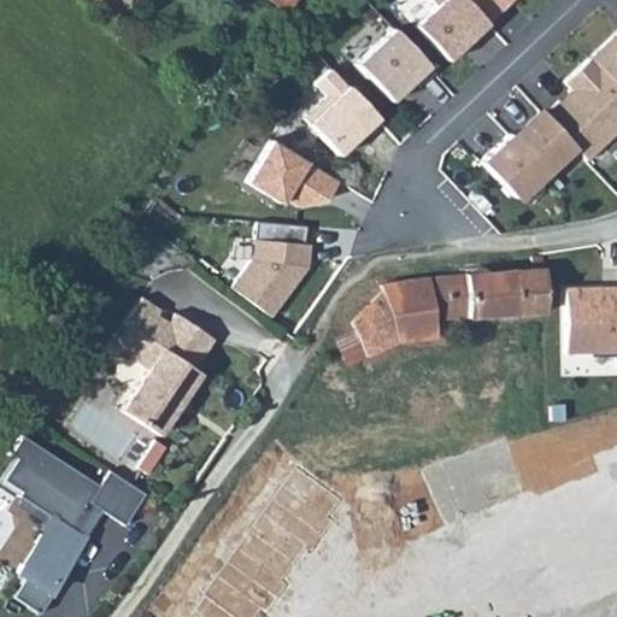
[(293,0),(265,0),(264,1),(286,15),(294,1),(293,0)]
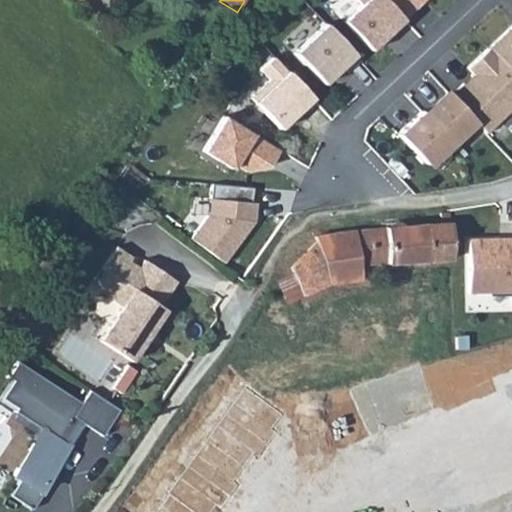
[(382,0),(355,0),(360,5),(341,21),(369,51),(401,20),(382,0)]
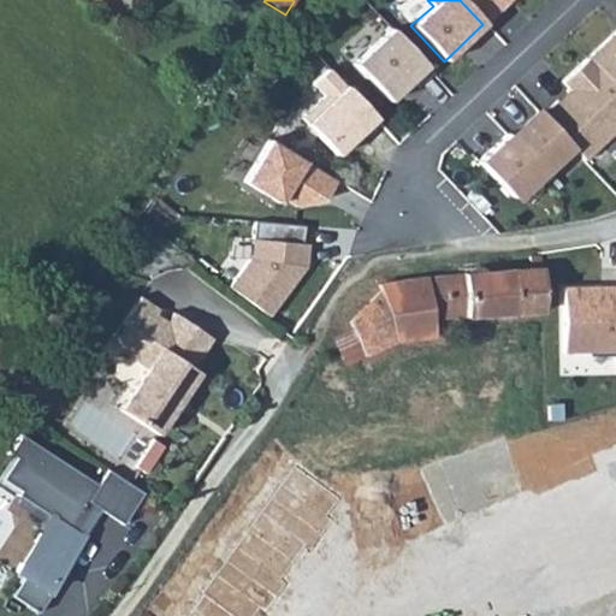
[(460,0),(483,24),(497,11),(493,6),(499,0),(460,0)]
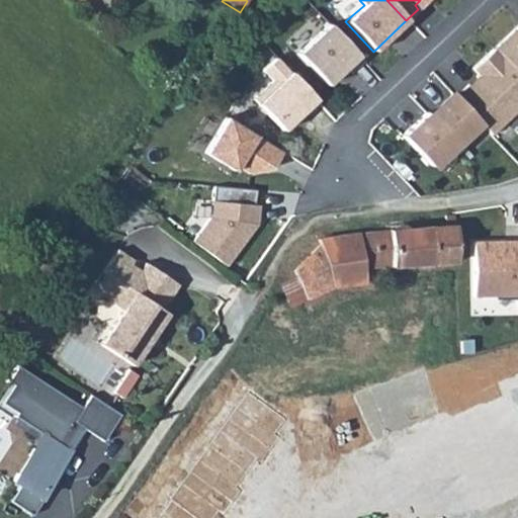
[(328,24),(296,54),(326,85),(344,68),(349,74),(362,62),(328,24)]
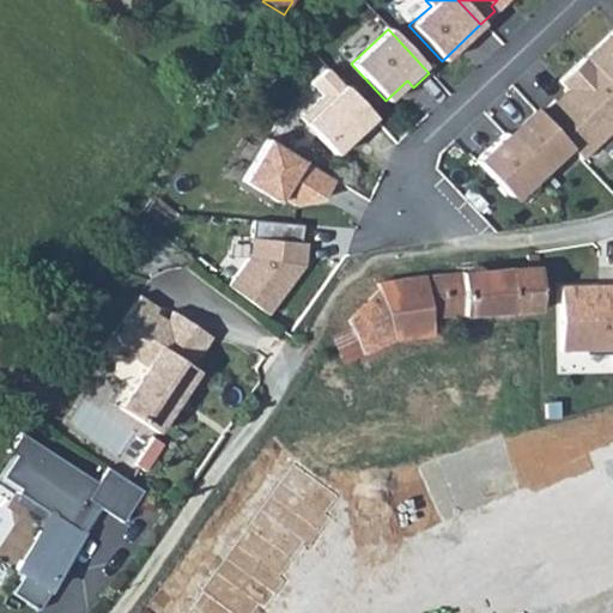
[(612,30),(584,58),(612,89),(612,30)]
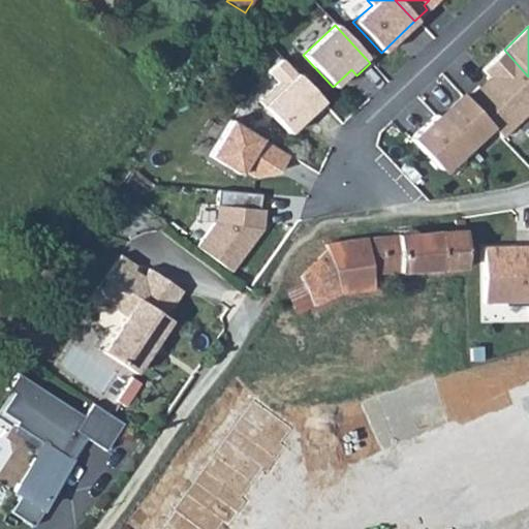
[(528,76),(504,50),(483,70),(491,80),(480,89),(478,87),(465,99),(489,126),(502,138),(528,113),(528,76)]
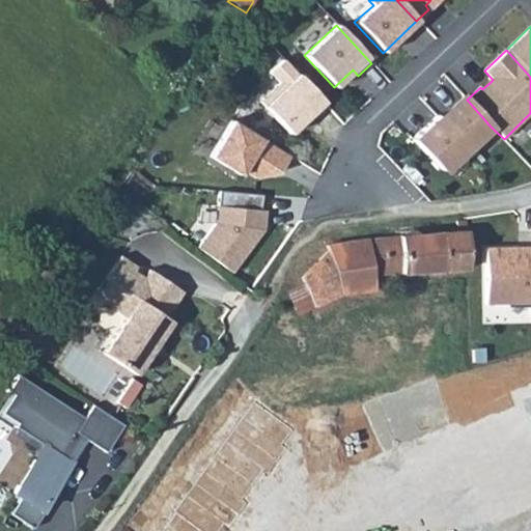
[(282,60),(269,73),(278,83),(256,104),(287,136),(309,115),(312,118),(326,106),(282,60)]
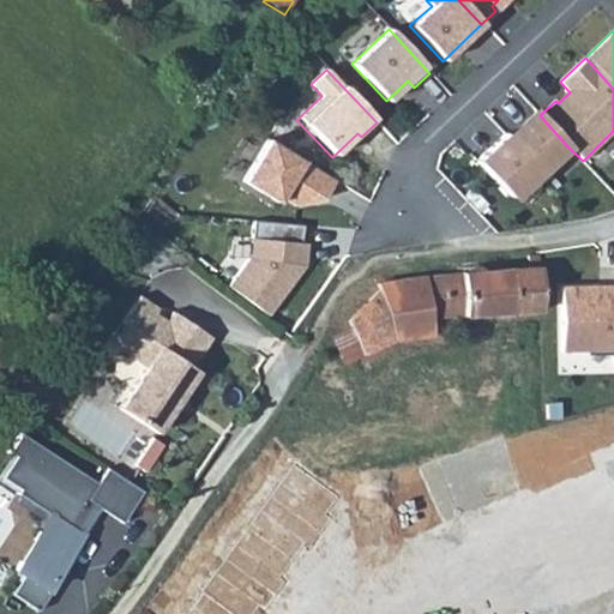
[(540,115),(530,104),(474,155),(511,196),(567,146),(540,115)]
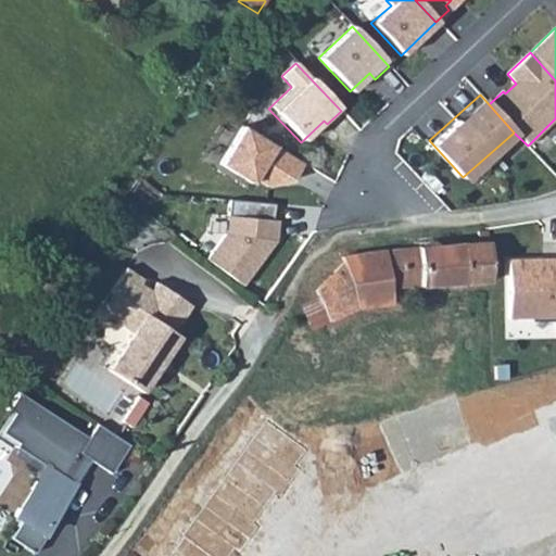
[(302,164),(240,127),(218,165),(250,184),(253,179),(267,187),(291,181),(302,164)]
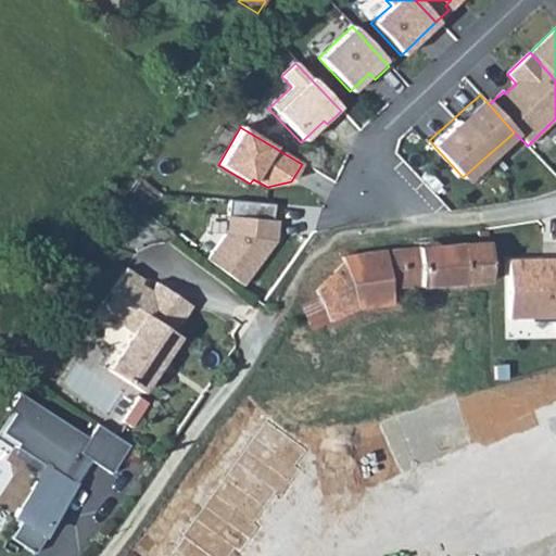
[(277,220),(226,216),(225,235),(205,260),(241,287),(275,242),(277,220)]
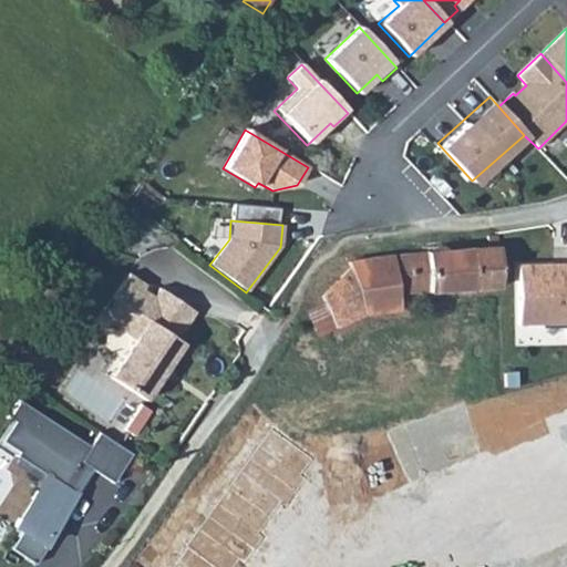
[(485,246),(470,248),(472,287),(498,286),(496,234),(484,234),(485,246)]
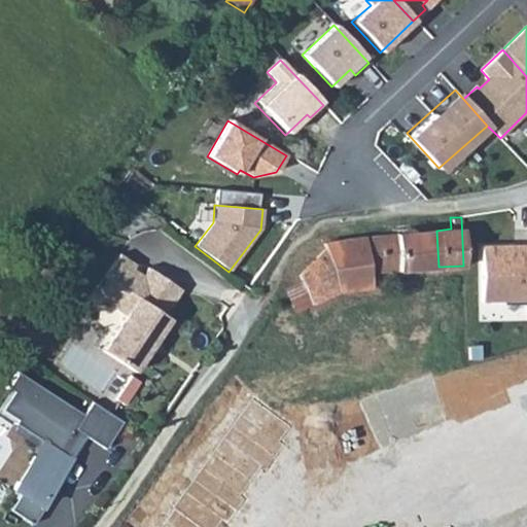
[(294,276),(297,280),(311,306),(338,293),(372,287),(369,272),(438,267),(436,231),(393,235),(322,243),(323,248),(294,276)]
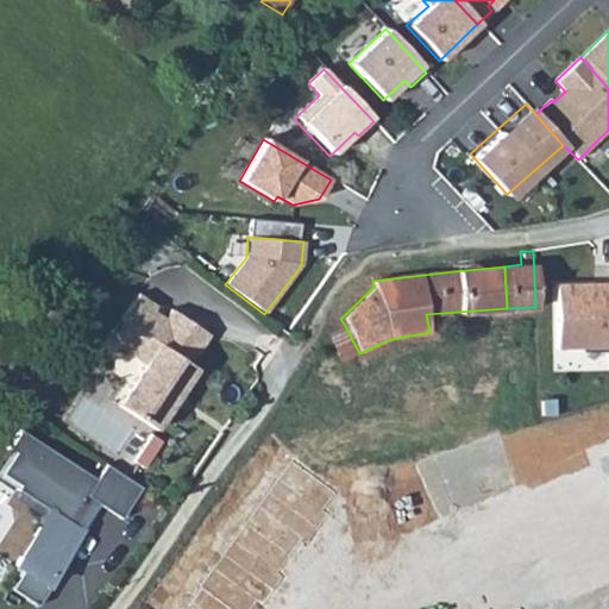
[(592,282),(554,283),(556,347),(608,347),(608,362),(608,284),(592,286),(592,282)]
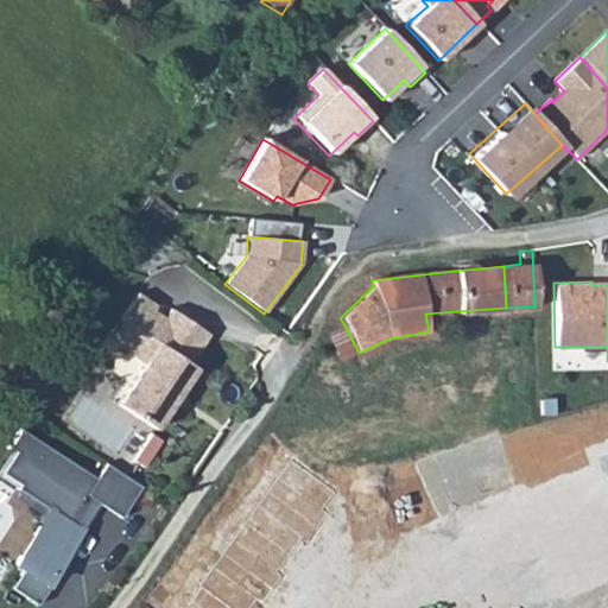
[(125,349),(152,310),(153,311),(157,305),(138,293),(108,337),(125,349)]
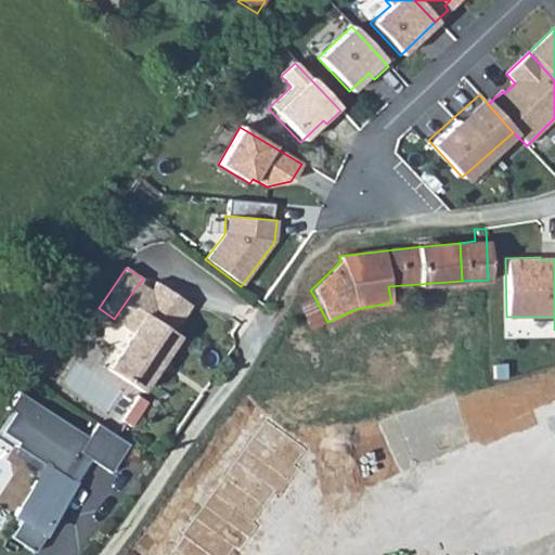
[(155,282),(150,291),(140,284),(139,283),(114,319),(132,332),(106,369),(140,391),(178,336),(170,332),(190,306),(155,282)]
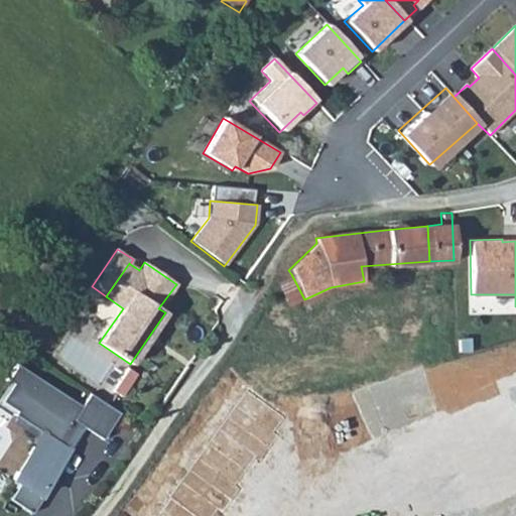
[(291,274),(273,284),(284,307),(304,299),(291,274)]
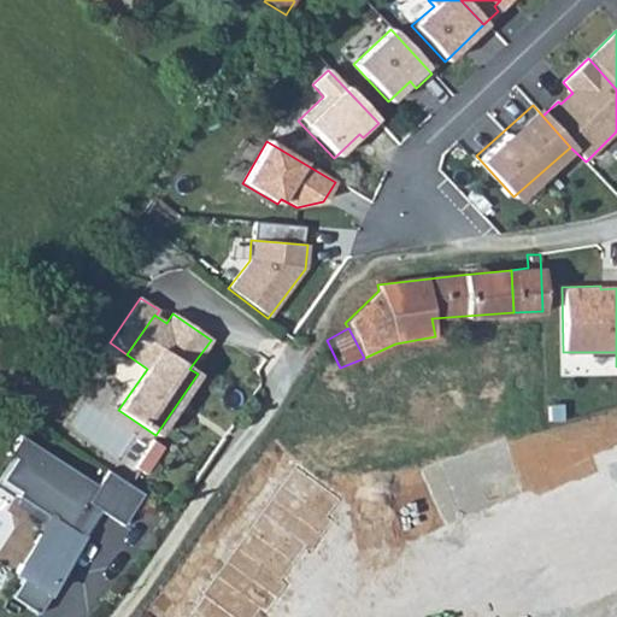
[(503,436),(422,469),(445,524),(526,492),(503,436)]
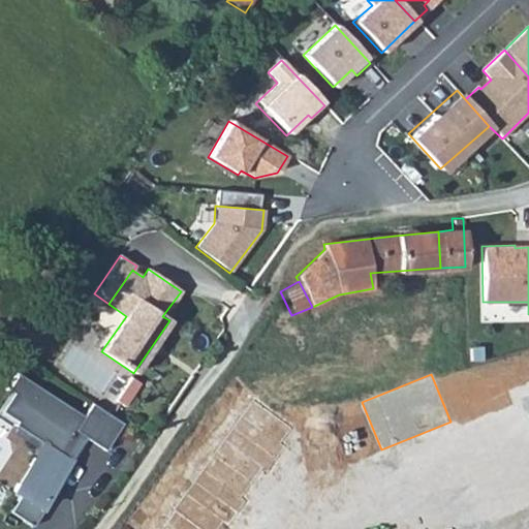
[(19,375),(8,391),(13,395),(2,413),(18,423),(16,427),(44,445),(14,493),(23,497),(12,514),(35,528),(51,504),(47,502),(72,461),(63,455),(78,432),(107,452),(125,425),(93,404),(85,417),(19,375)]
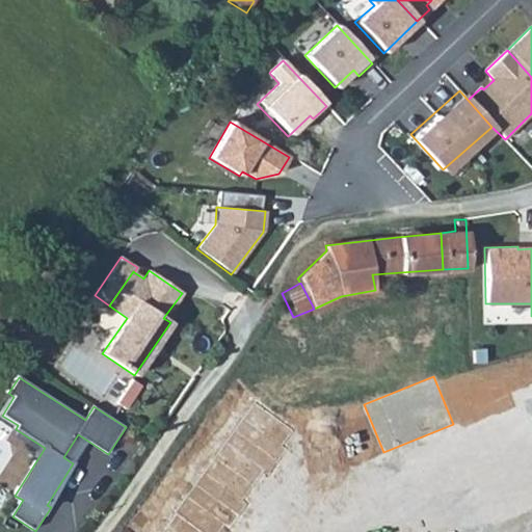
[(235,430),(281,462),(289,450),(284,446),(294,431),(255,403),(235,430)]
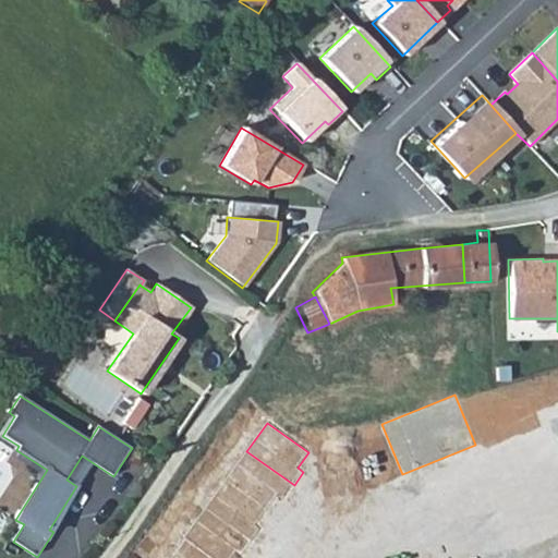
[(226,481),(266,510),(277,495),(284,499),(294,485),(246,451),(226,481)]
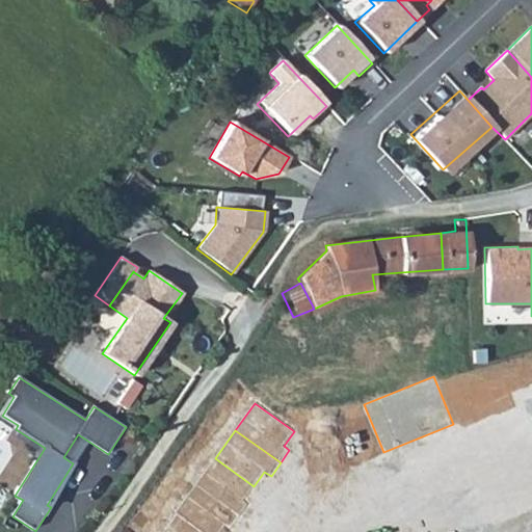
[(195,485),(239,515),(241,517),(251,503),(244,499),(254,486),(215,458),(195,485)]
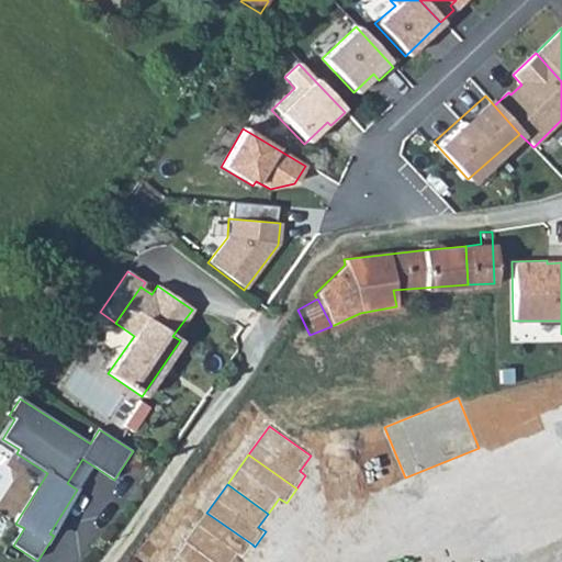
[(187,543),(212,561),(229,561),(237,552),(243,557),(253,544),(206,513),(186,542),(187,543)]
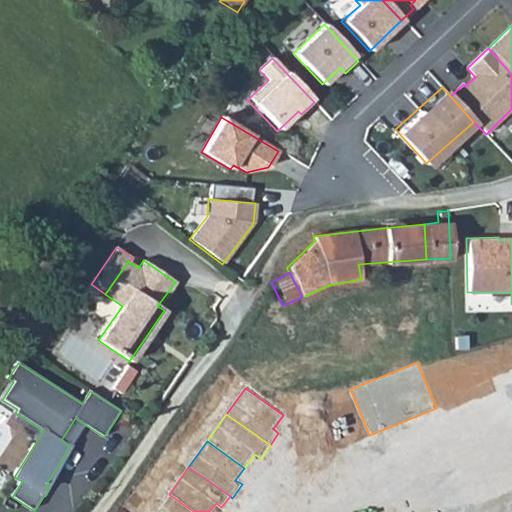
[(511,511),(511,494),(471,511),(511,511)]
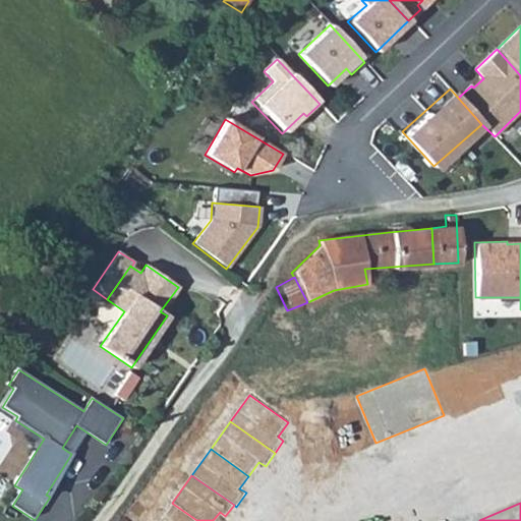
[(161,520),(196,520),(173,504),(161,520)]
